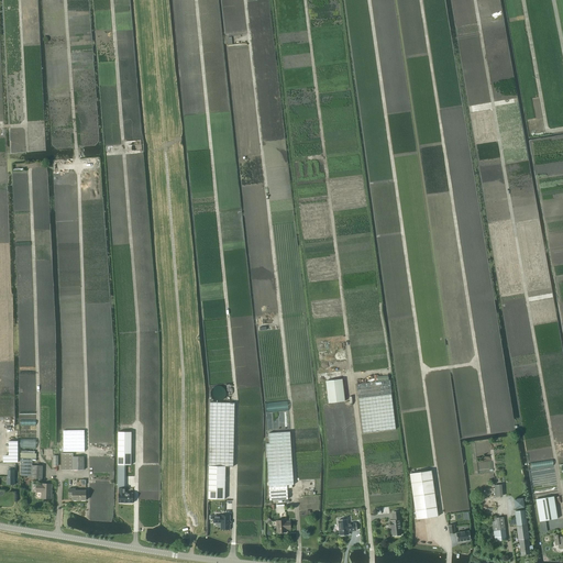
[(326,382),(329,403),(345,401),(342,379),(326,382)]
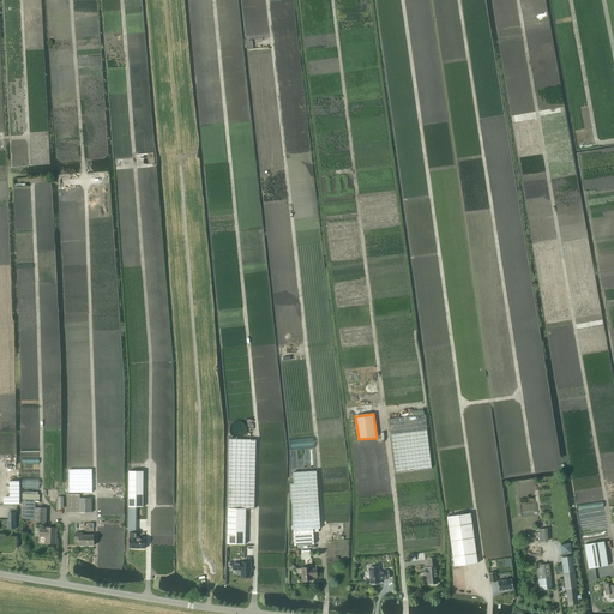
[(389,420),(396,473),(432,468),(425,415),(389,420)]
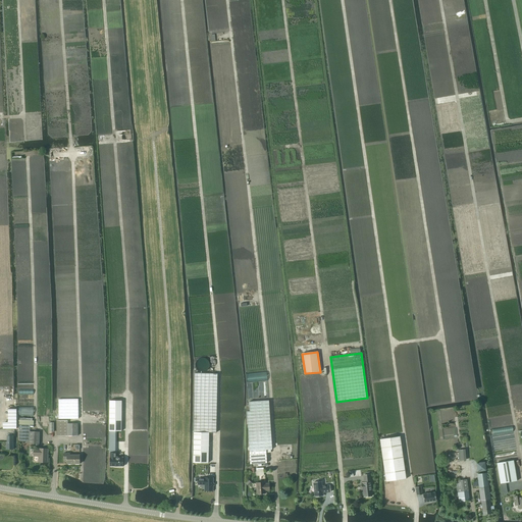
[(194,432),(193,463),(208,463),(209,432),(216,432),(217,374),(217,373),(195,373),(195,385),(194,404),(194,432)]
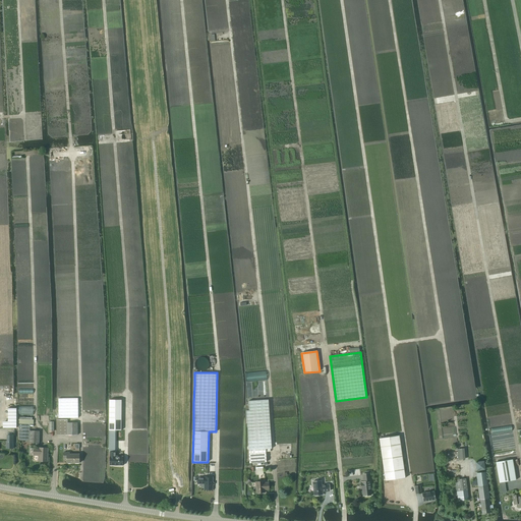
[(59,418),(78,418),(78,398),(59,399),(59,418)]
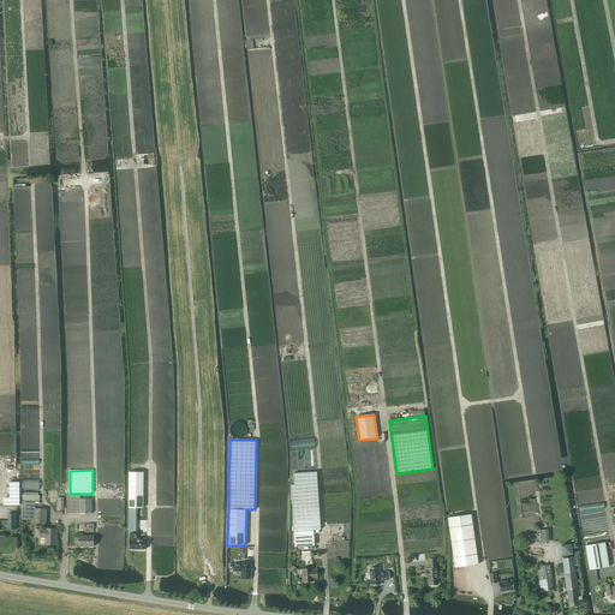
[(143,472),(129,472),(129,508),(129,520),(137,520),(137,517),(135,517),(135,508),(137,508),(143,508),(143,472)]
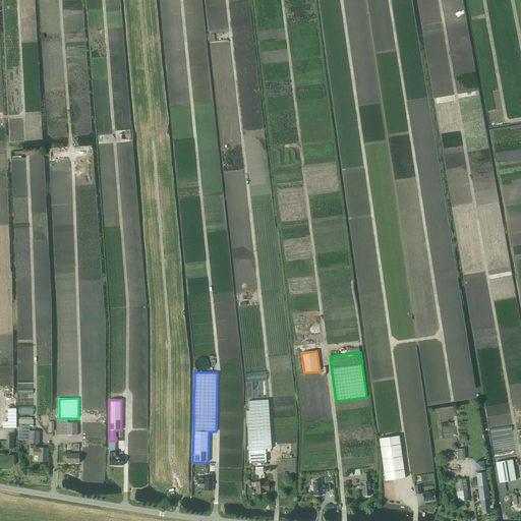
[(249,410),(246,411),(248,438),(248,450),(266,449),(270,449),(272,449),(269,400),(248,401),(249,410)]
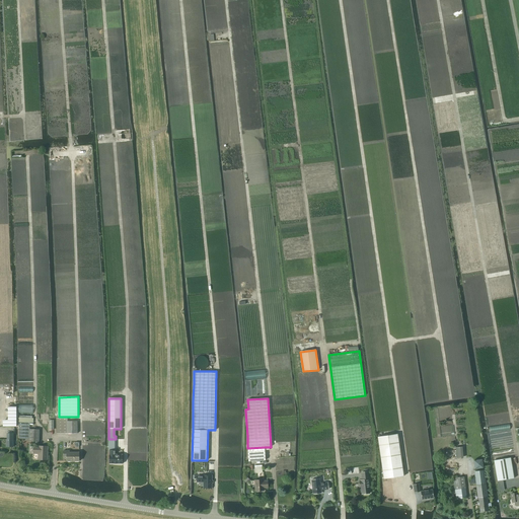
[(67,422),(67,419),(57,419),(57,434),(77,434),(77,422),(67,422)]
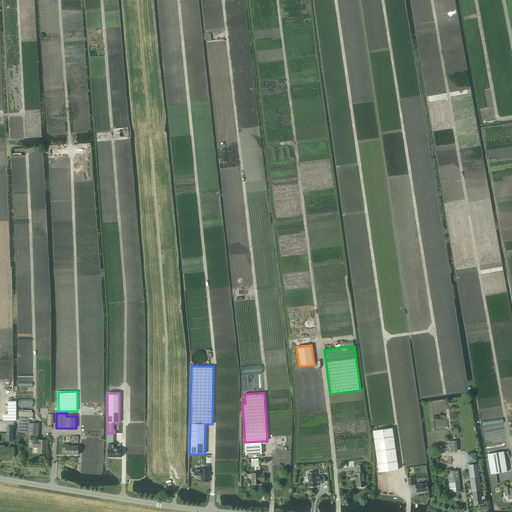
[(18,433),(28,434),(28,436),(38,436),(38,424),(29,424),(29,417),(19,417),(18,433)]
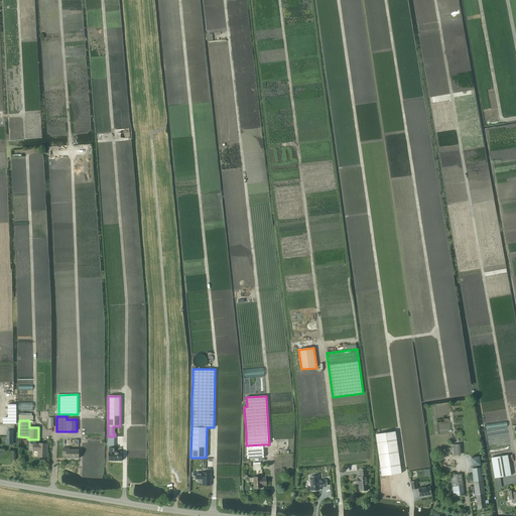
[(375,434),(381,476),(401,474),(395,431),(375,434)]
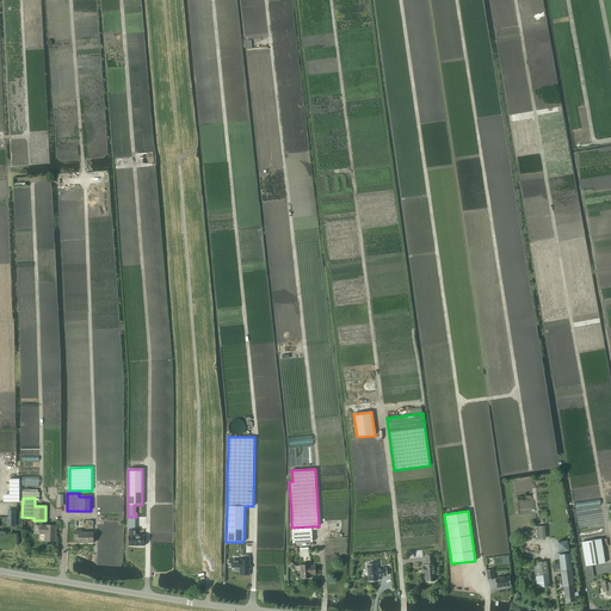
[(36,526),(36,534),(45,534),(45,535),(44,542),(55,542),(55,528),(45,526),(45,528),(39,526),(36,526)]
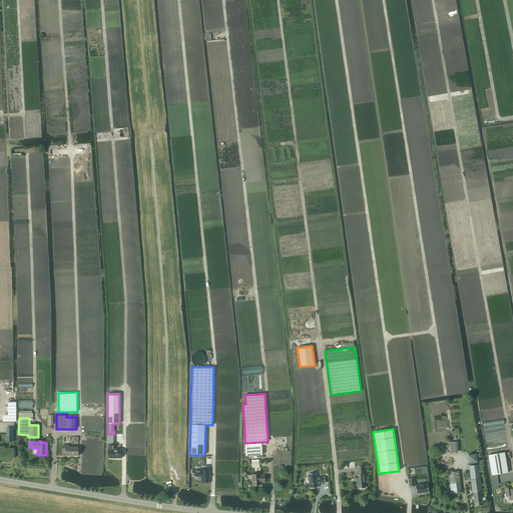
[(262,442),(244,443),(245,456),(263,455),(262,445),(262,442)]
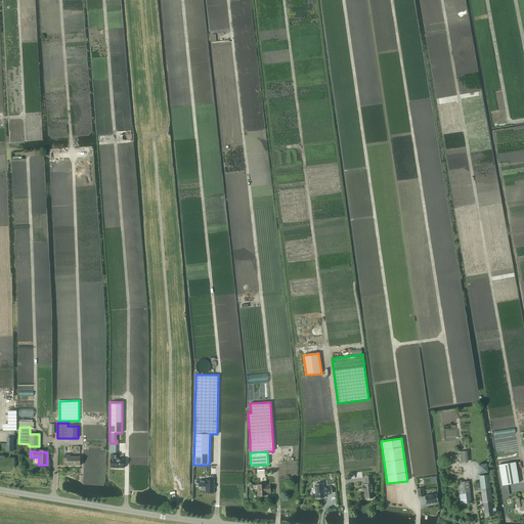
[(111,455),(111,470),(123,470),(124,461),(116,461),(116,455),(111,455)]
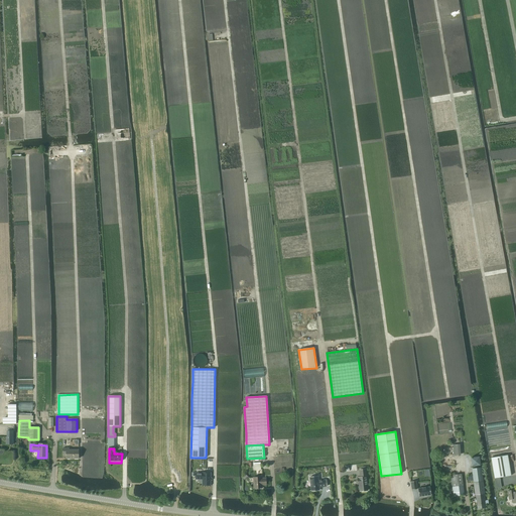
[(66,455),(66,460),(79,460),(79,450),(69,450),(69,449),(62,449),(62,455),(66,455)]
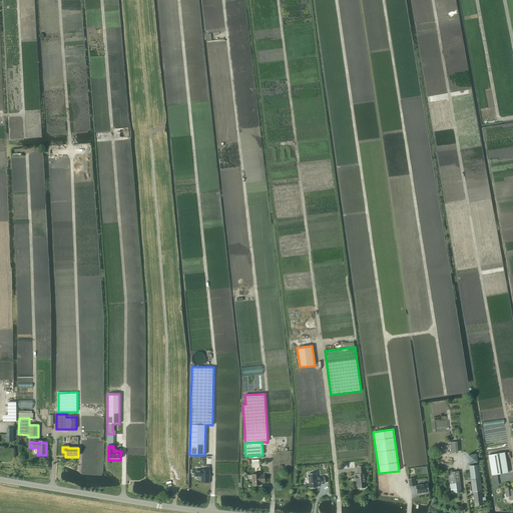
[(492,475),(508,473),(504,452),(495,454),(488,455),(492,475)]
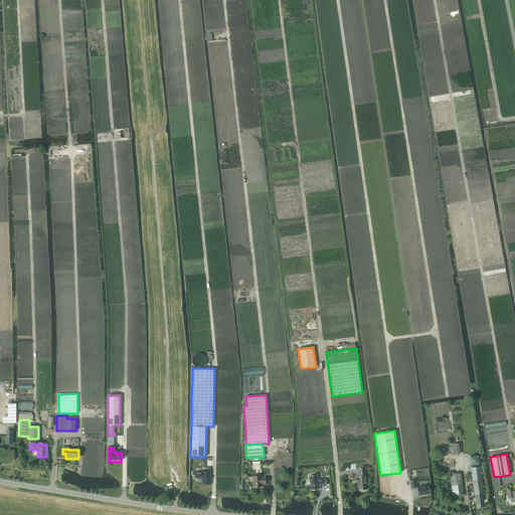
[(484,499),(483,493),(484,493),(481,467),(471,468),(475,494),(476,494),(477,507),(485,506),(485,503),(489,502),(489,499),(484,499)]
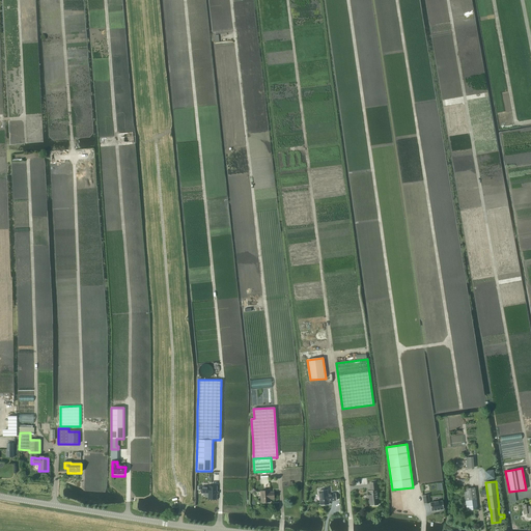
[(370,483),(370,491),(368,492),(367,492),(368,498),(369,498),(370,505),(379,504),(376,482),(370,483)]
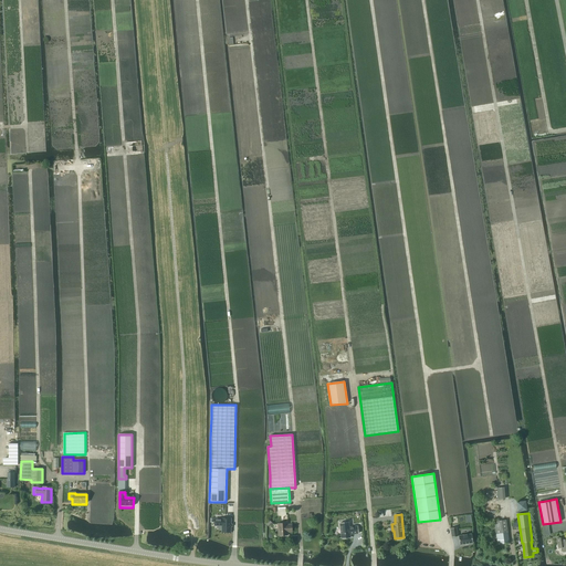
[(222,519),(215,519),(215,525),(222,525),(222,532),(231,532),(231,517),(221,517),(222,519)]
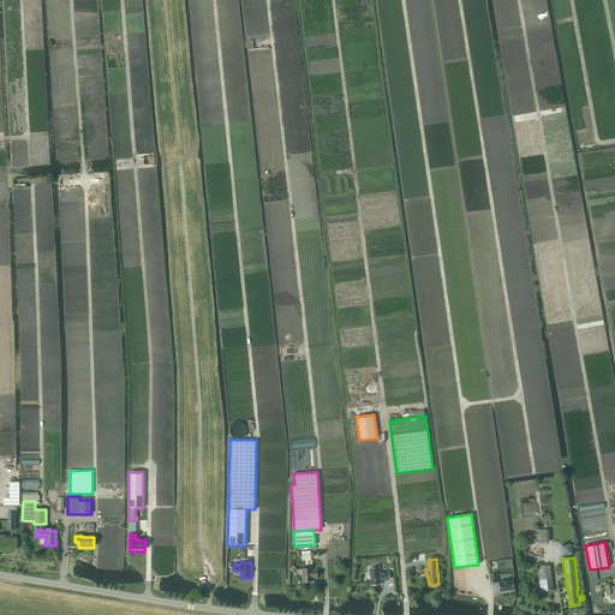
[(539,580),(535,580),(536,591),(554,590),(550,566),(538,567),(539,580)]
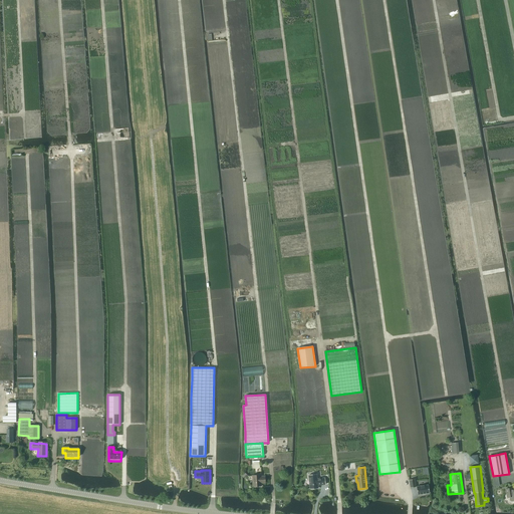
[(252,476),(253,487),(254,487),(256,487),(257,486),(261,486),(260,484),(265,483),(264,477),(260,477),(260,475),(252,476)]
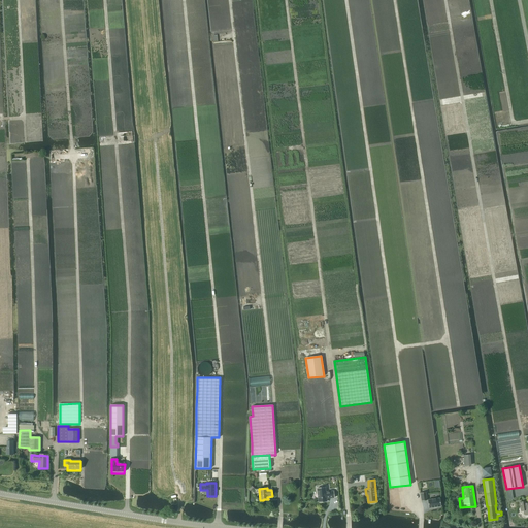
[(326,492),(325,488),(317,488),(319,502),(320,502),(321,502),(323,502),(323,501),(327,501),(327,498),(334,498),(333,491),(326,492)]
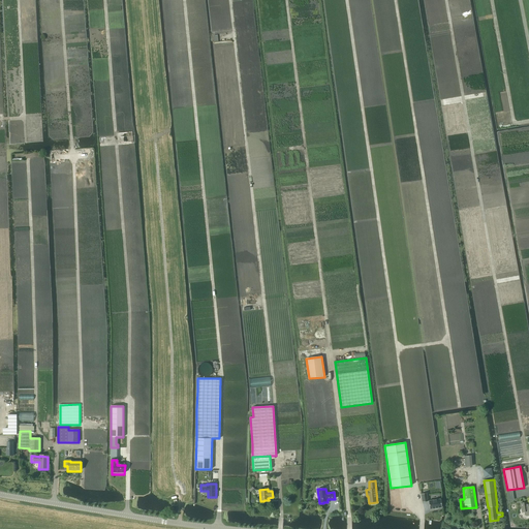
[(441,499),(429,500),(430,508),(442,507),(441,499)]
